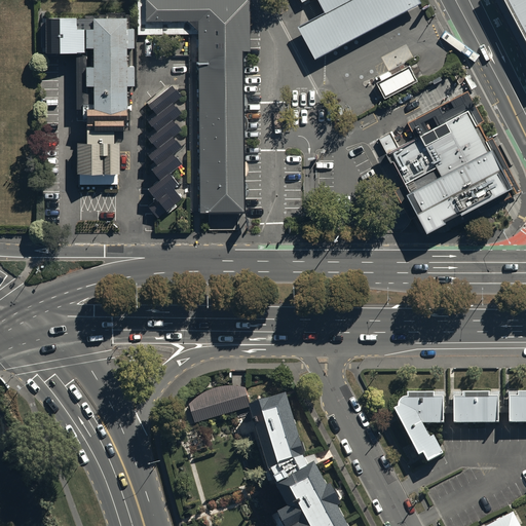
[(197,212),(242,212),(240,49),(249,49),(248,0),(144,0),(144,22),(188,21),(195,30),(197,212)]
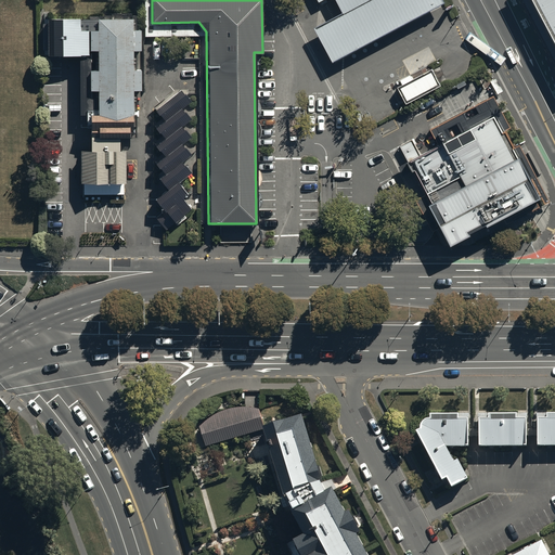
[(336,0),(344,12),(315,26),(334,60),(443,1),(442,0),(336,0)]
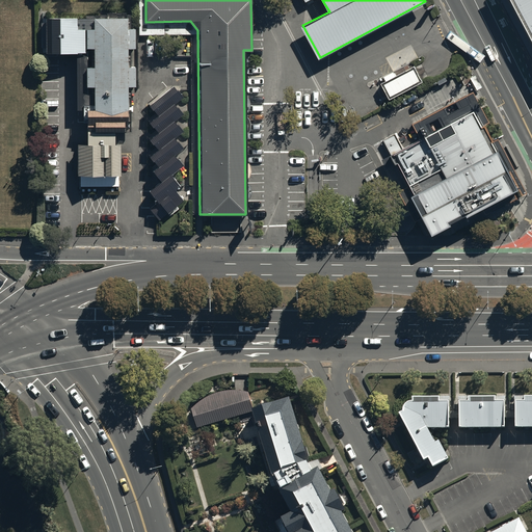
[(531,0),(519,0),(531,24),(531,0)]
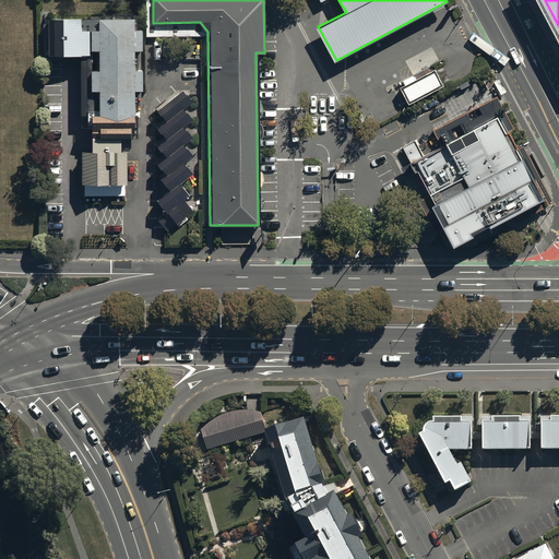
[(81,18),(46,19),(46,54),(80,54),(81,114),(88,114),(88,129),(93,129),(93,137),(93,151),(121,151),(121,137),(131,137),(131,130),(134,130),(134,113),(134,88),(142,88),(142,71),(131,71),(131,49),(141,49),(141,30),(137,30),(137,18),(99,18),(81,18)]
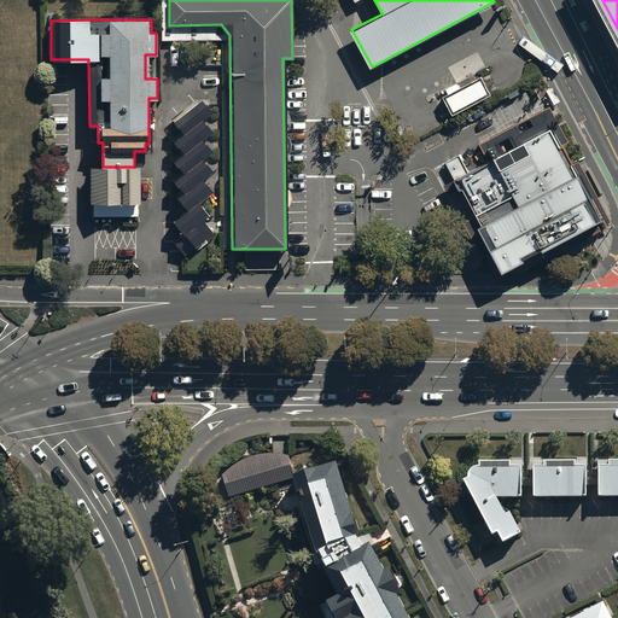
[(490,95),(481,77),(442,97),(452,115),(490,95)]
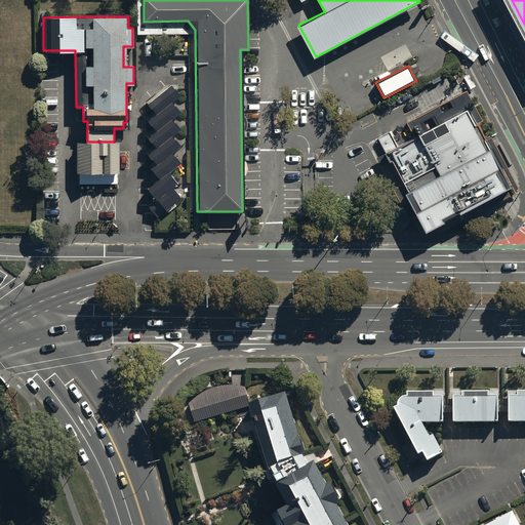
[(178,95),(171,86),(149,104),(158,115),(149,122),(156,131),(148,138),(155,148),(146,155),(154,164),(148,169),(156,178),(144,188),(153,198),(144,205),(158,223),(186,199),(175,187),(179,184),(169,171),(180,162),(171,152),(178,147),(169,135),(176,128),(169,119),(177,112),(169,103),(178,95)]
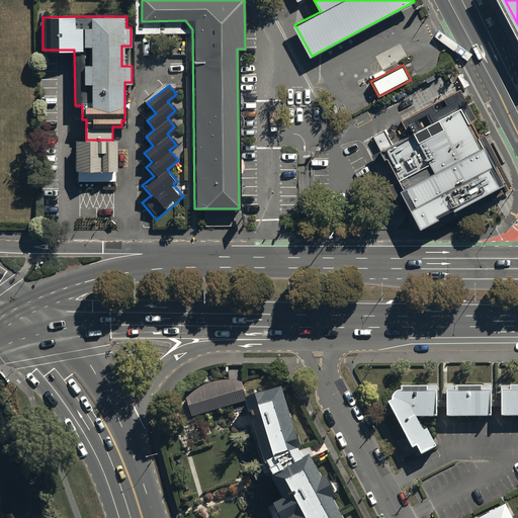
[(476,118),(461,90),(406,117),(403,120),(411,136),(394,145),(385,130),(372,137),(400,189),(396,191),(416,229),(504,184),(484,146),(470,121),(476,118)]
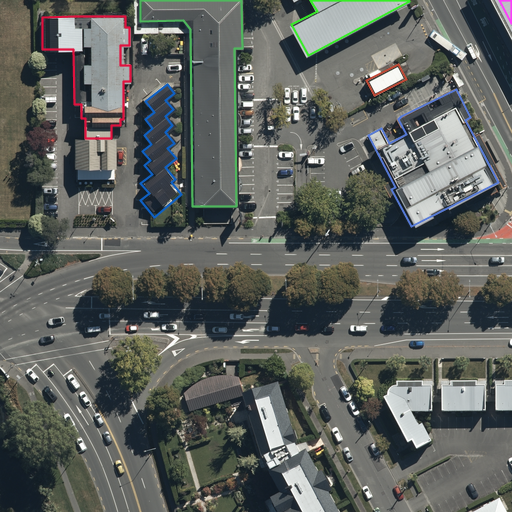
[(75,138),(76,168),(78,168),(78,180),(116,180),(116,168),(117,168),(117,138),(111,138),(85,138),(75,138)]
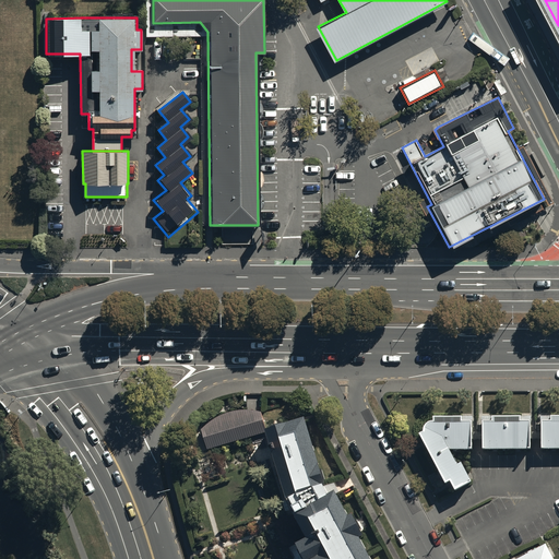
[(212,423),(202,430),(209,451),(269,433),(262,413),(251,411),(241,411),(229,413),(223,416),(212,423)]
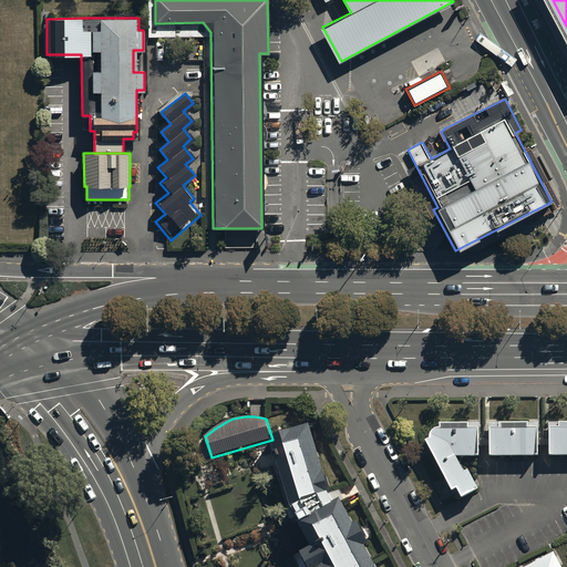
[(383,566),(344,496),(338,500),(332,488),(311,422),(274,434),(295,507),(300,518),(313,546),(301,552),(310,566),(383,566)]
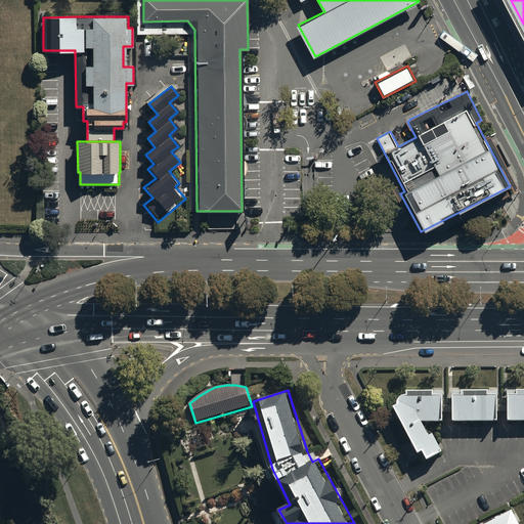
[(517,395),(508,395),(508,421),(523,420),(523,390),(517,391),(517,395)]
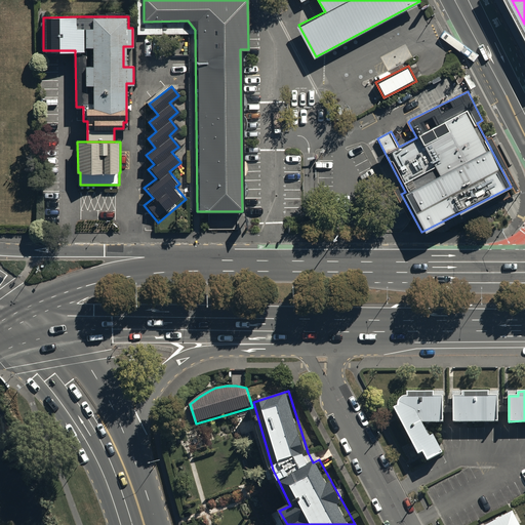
[(462,396),(454,396),(454,422),(498,421),(498,397),(489,397),(489,392),(462,392),(462,396)]
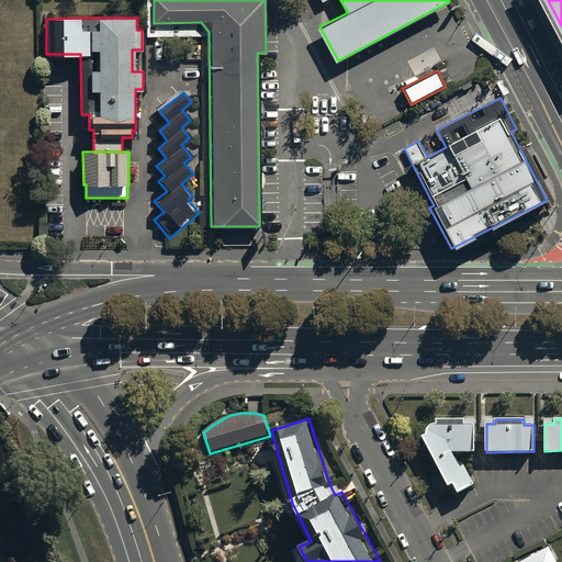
[(461,468),(453,452),(475,452),(474,425),(464,425),(464,422),(438,422),(438,426),(431,426),(428,429),(427,435),(423,437),(449,487),(453,485),(458,493),(474,485),(464,465),(461,468)]
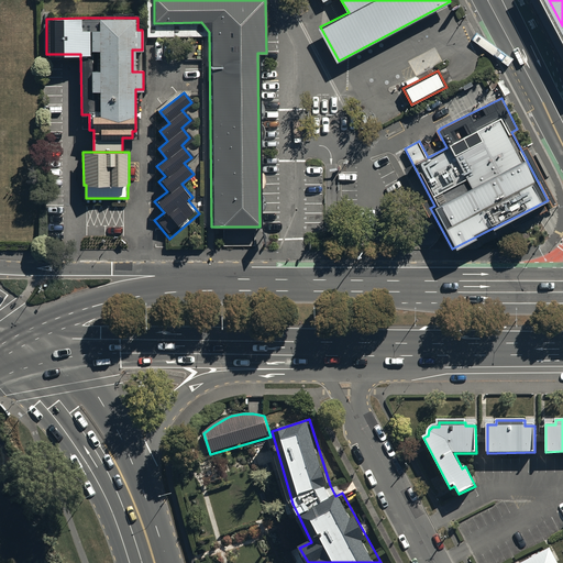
[(554,562),(548,549),(518,562),(554,562)]
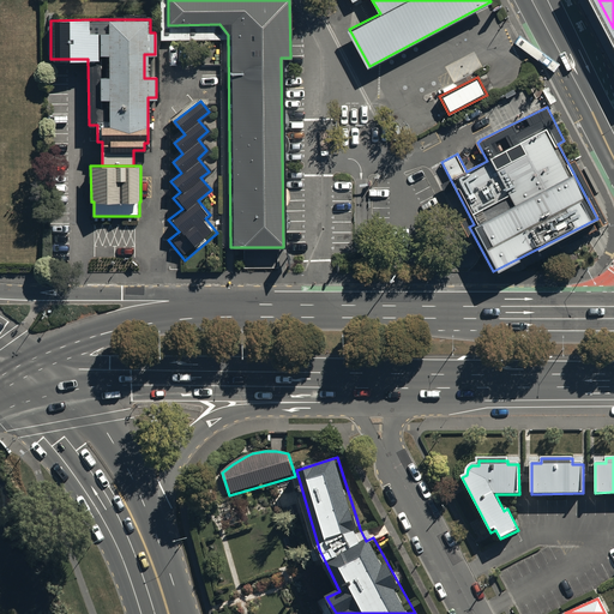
All buildings are outlined.
